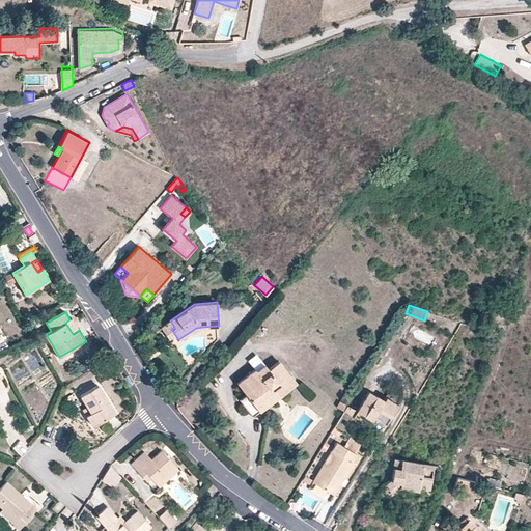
[(77,331),(70,319),(65,323),(73,334),(77,331)]
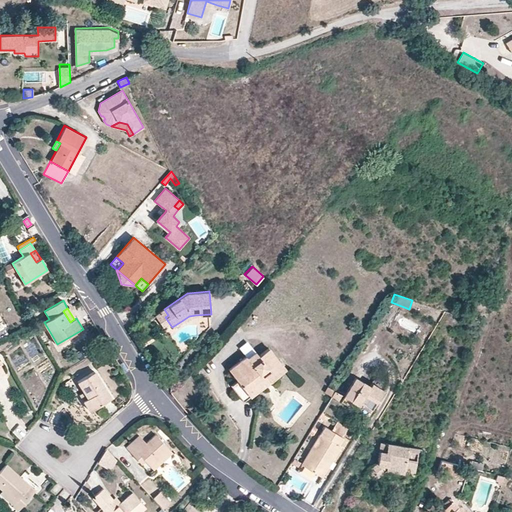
[(168,315),(164,309),(155,315),(163,327),(169,323),(165,317),(168,315)]
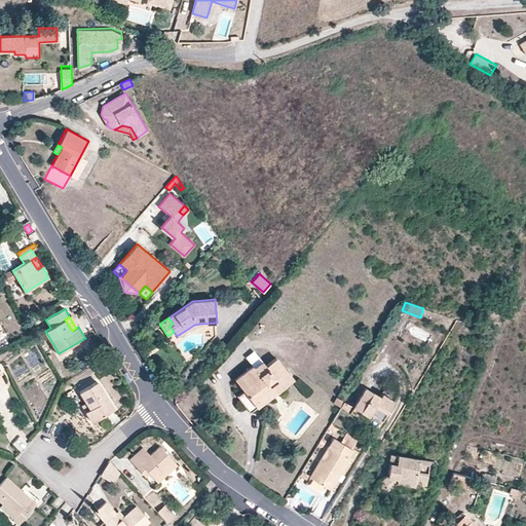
[(398,359),(407,349),(403,345),(393,354),(398,359)]
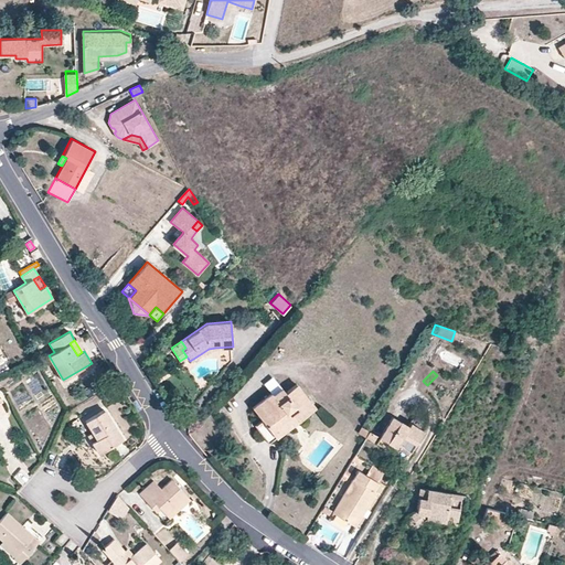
[(270,390),(278,383),(273,375),(264,382),(270,390)]
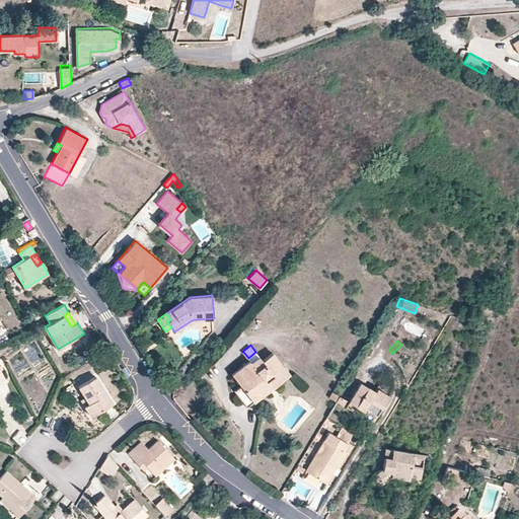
[(231,374),(240,386),(234,391),(241,402),(249,397),(253,402),(287,377),(271,355),(262,361),(258,358),(251,363),(249,359),(231,374)]
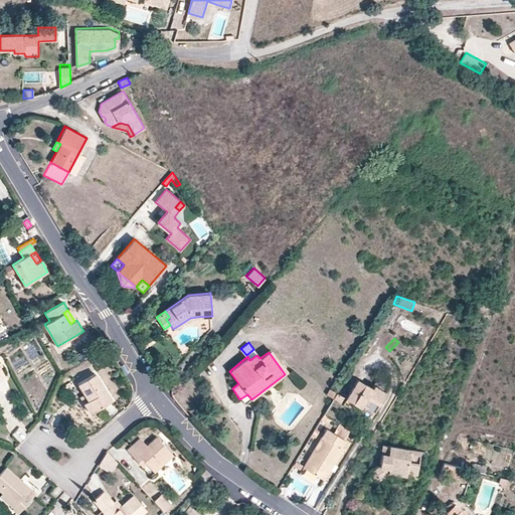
[(112,400),(95,373),(77,384),(89,400),(95,410),(112,400)]
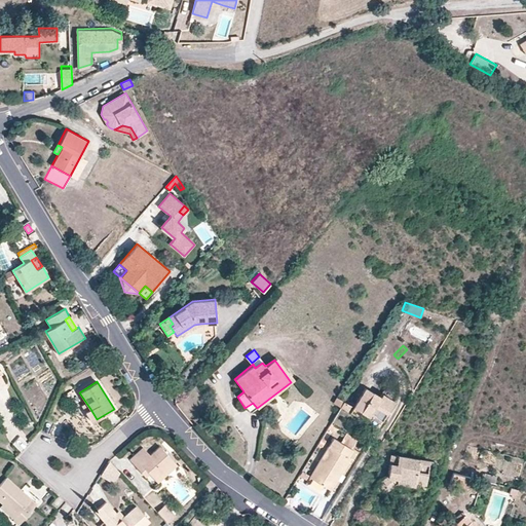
[(381,393),(379,397),(366,387),(353,407),(368,416),(370,413),(382,420),(393,401),(381,393)]
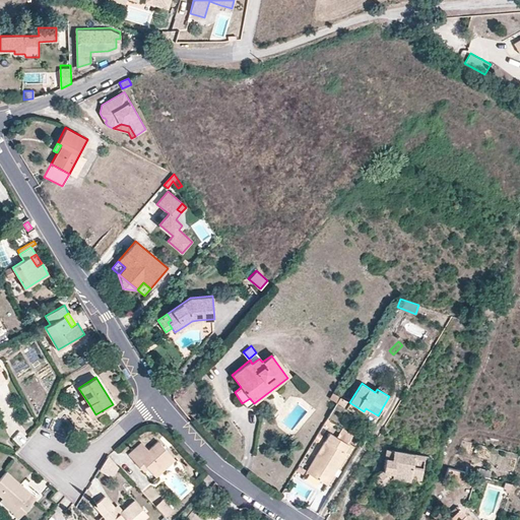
[(95,414),(89,404),(84,407),(91,417),(95,414)]
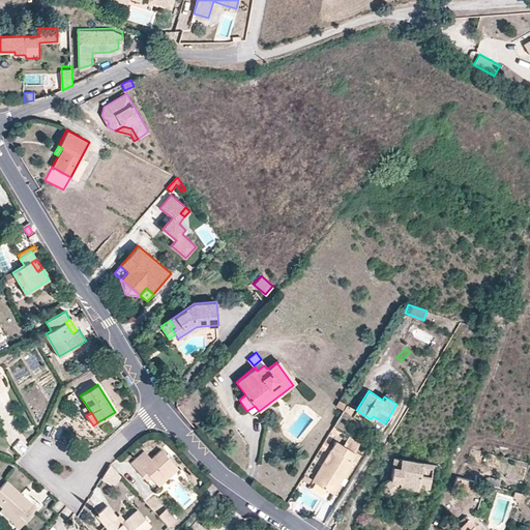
[(336,437),(341,430),(334,427),(330,433),(336,437)]
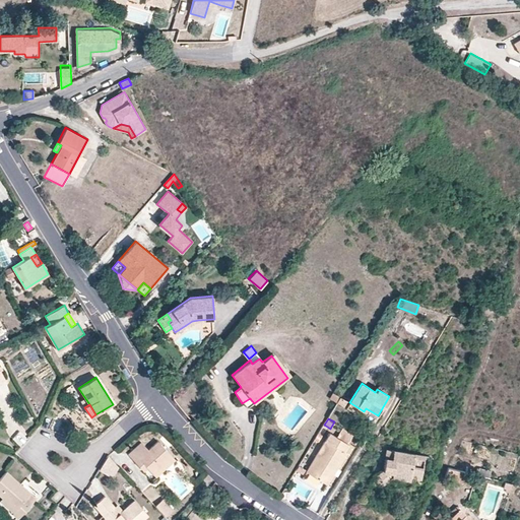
[(347,444),(353,435),(342,428),(336,437),(347,444)]
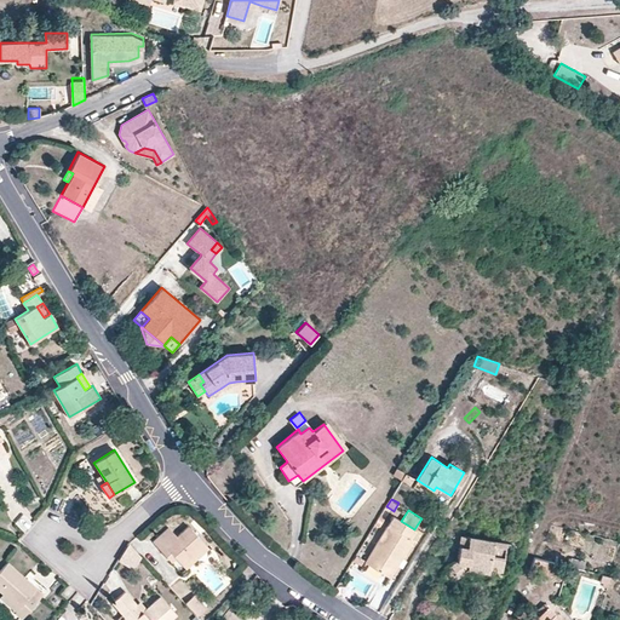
[(24,530),(32,522),(22,514),(15,522),(24,530)]
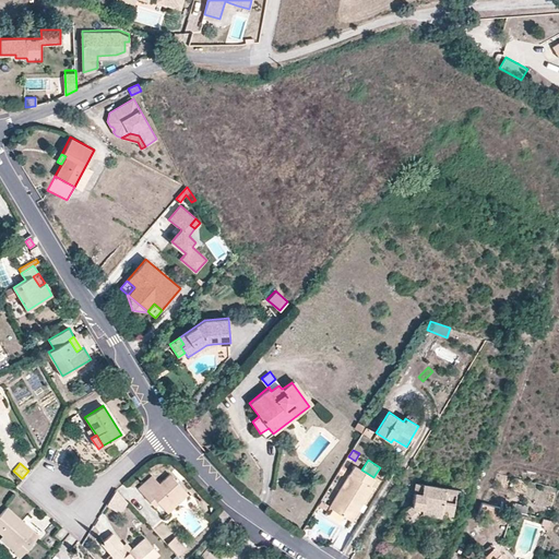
[(352,521),(372,487),(370,485),(375,478),(373,477),(361,470),(355,465),(329,508),(352,521)]
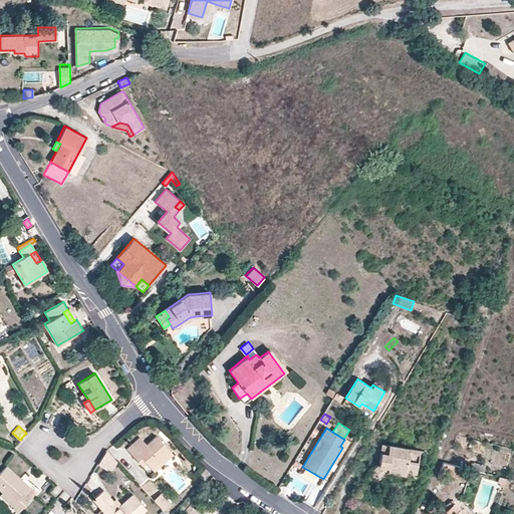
[(147,445),(140,437),(126,450),(143,467),(146,463),(154,472),(173,454),(157,436),(147,445)]
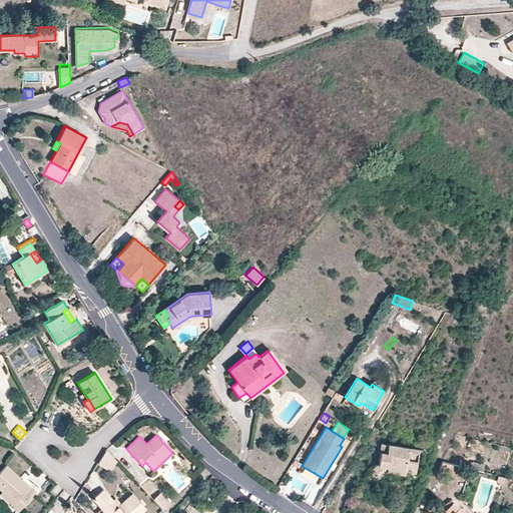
[(414,476),(419,449),(388,444),(386,452),(380,451),(378,464),(369,471),(375,480),(376,480),(387,472),(414,476)]
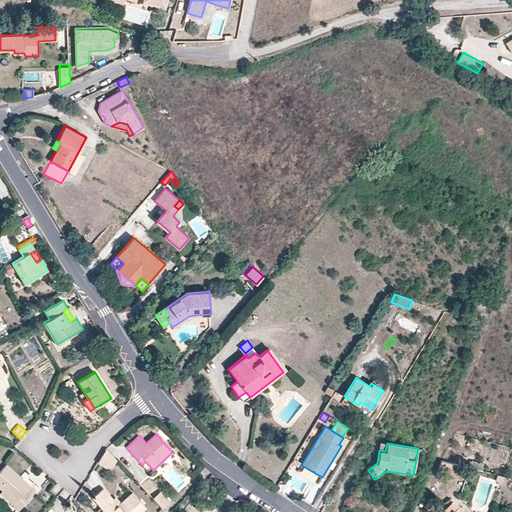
[(116,459),(107,449),(98,463),(110,470),(116,459)]
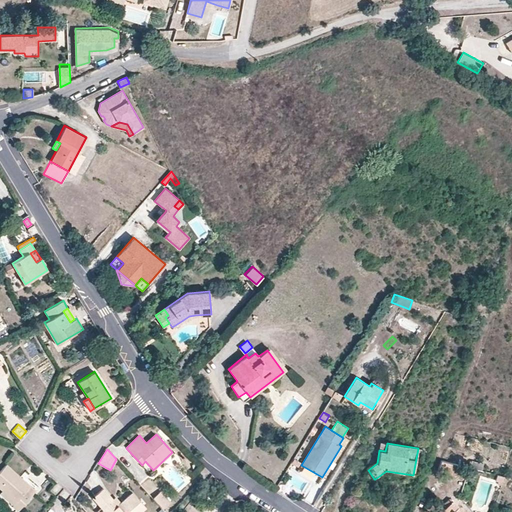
[(153,470),(145,461),(142,465),(150,473),(153,470)]
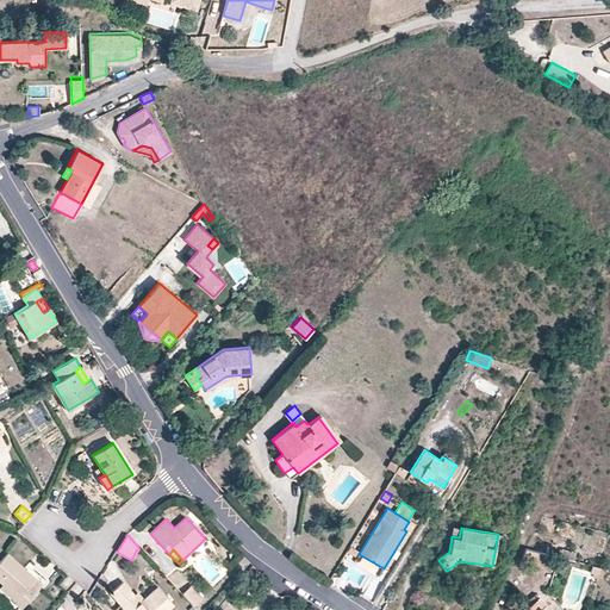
[(541,553),(528,551),(526,561),(537,565),(541,553)]
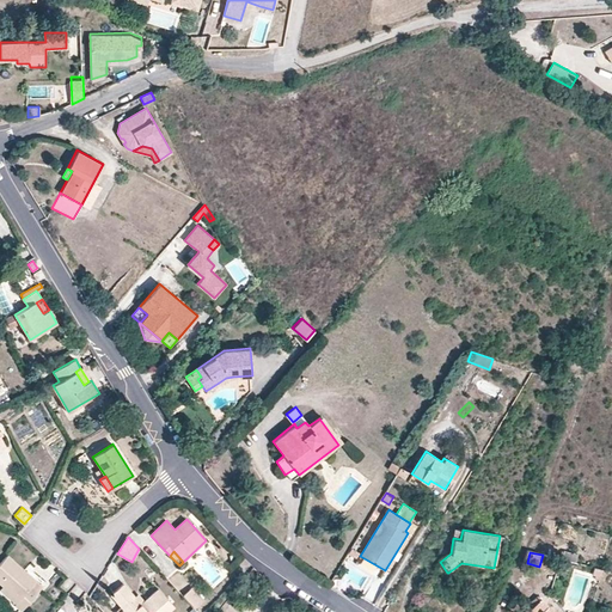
[(43,587),(7,555),(0,563),(0,582),(19,600),(16,603),(14,605),(22,611),(43,587)]
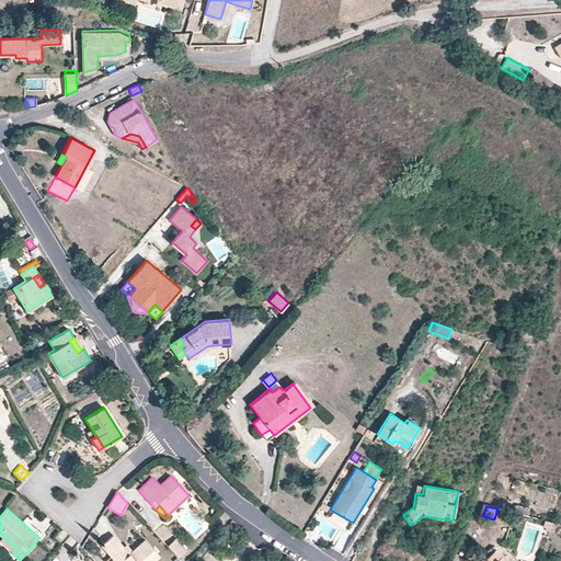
[(497,508),(494,519),(503,522),(505,511),(497,508)]
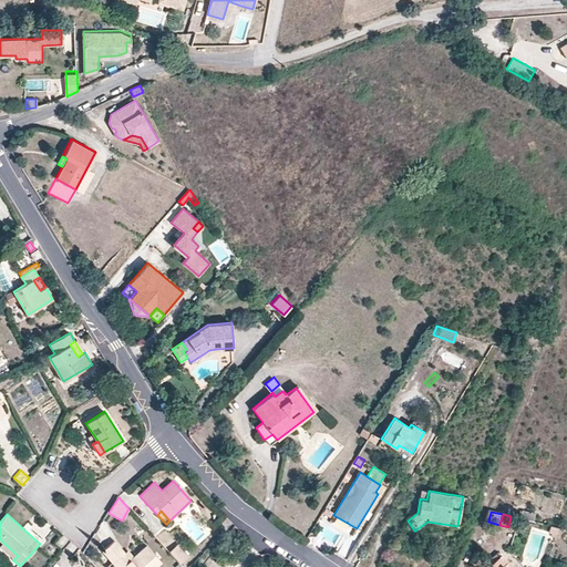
[(414,531),(408,521),(404,523),(403,528),(414,531)]
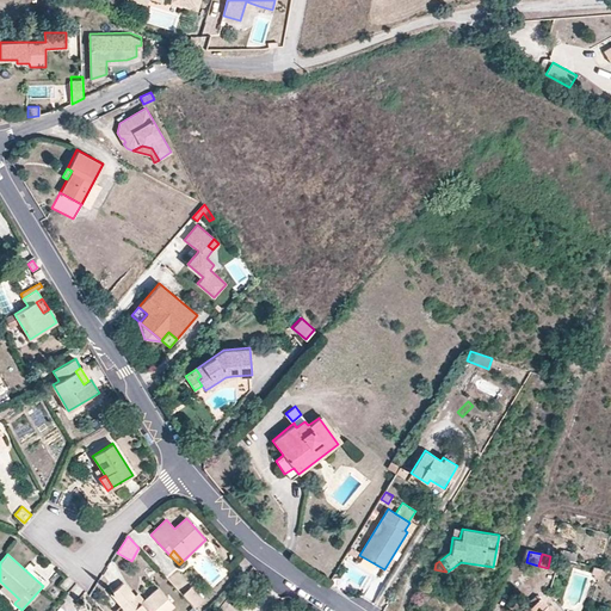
[(598,579),(602,568),(593,566),(591,573),(594,574),(593,578),(598,579)]
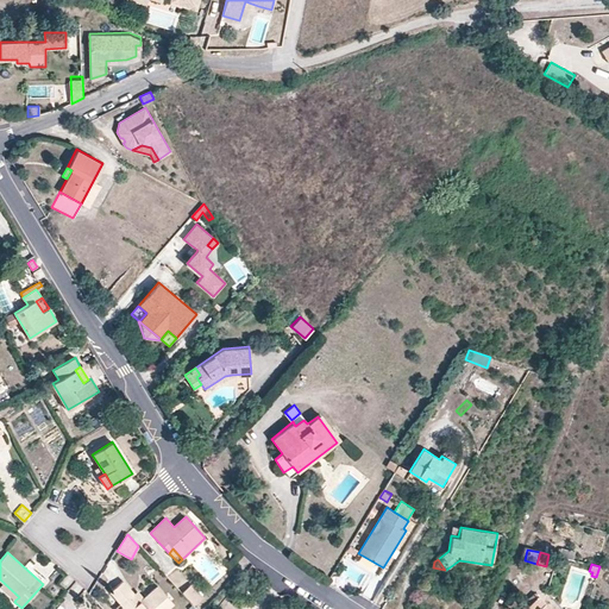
[(124,608),(165,608),(174,603),(157,585),(140,600),(135,592),(124,581),(110,592),(124,608)]
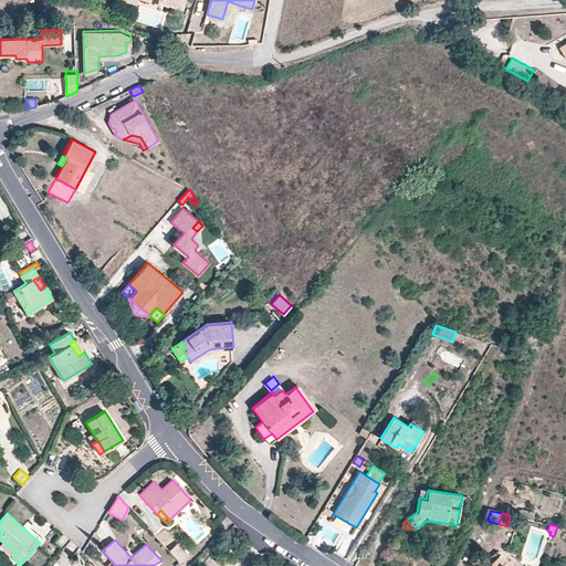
[(72,556),(79,548),(71,541),(63,548),(72,556)]
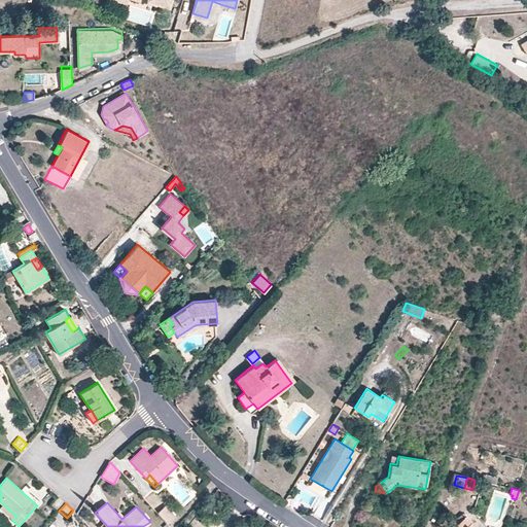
[(16,517),(2,504),(0,506),(13,519),(16,517)]
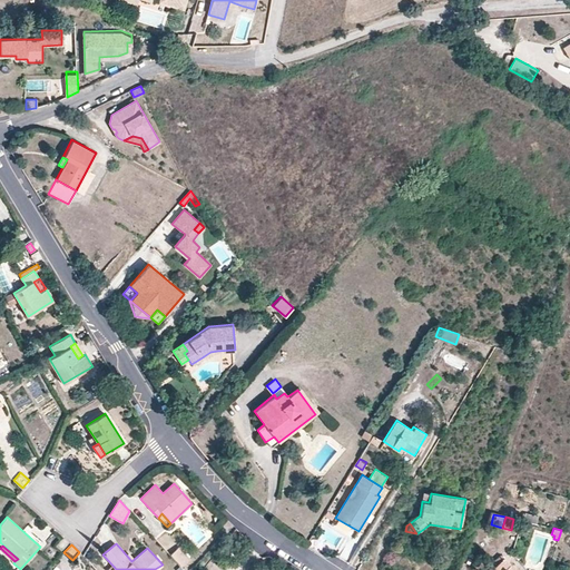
[(178,547),(170,554),(182,567),(189,559),(178,547)]
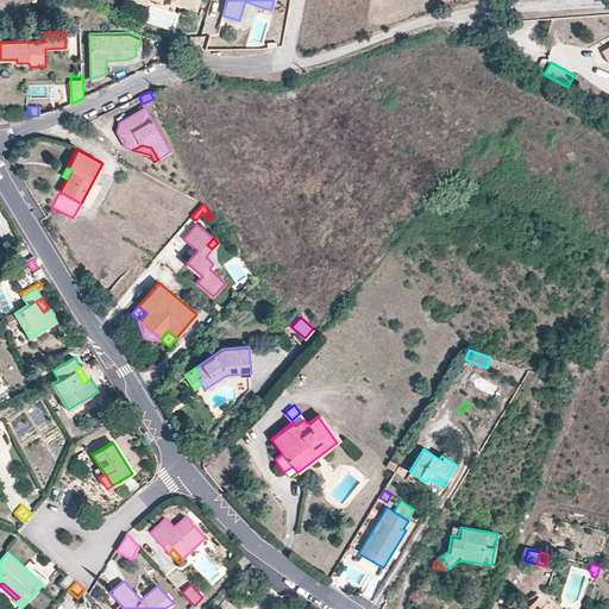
[(541,608),(540,607),(546,603),(539,595),(522,608),(541,608)]
